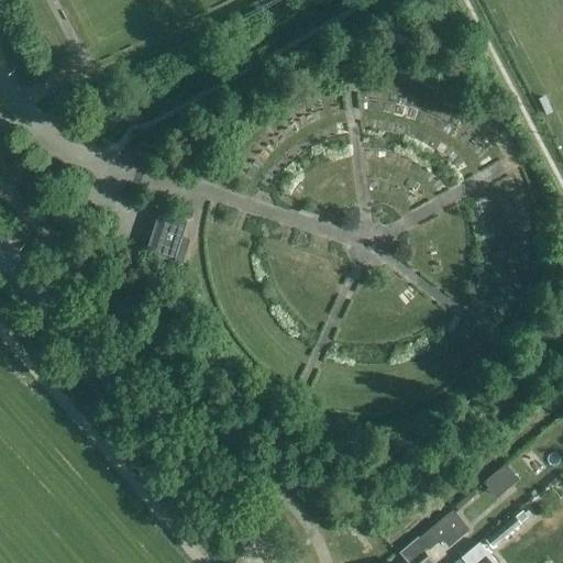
[(145,252),(173,261),(187,218),(159,209),(145,252)]
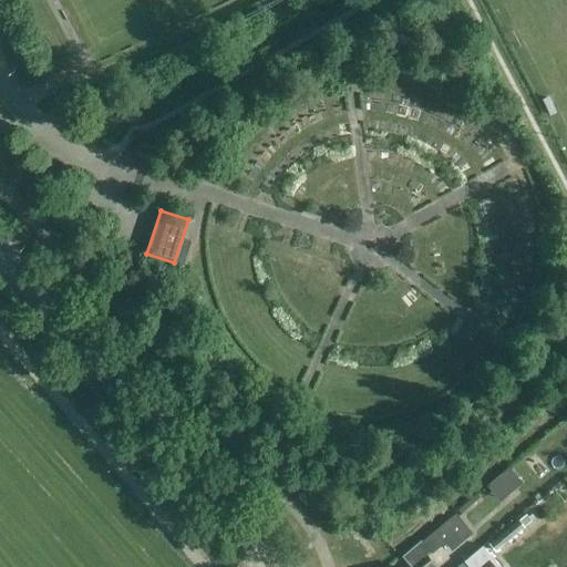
[(509,467),(487,486),(500,502),(523,483),(509,467)]
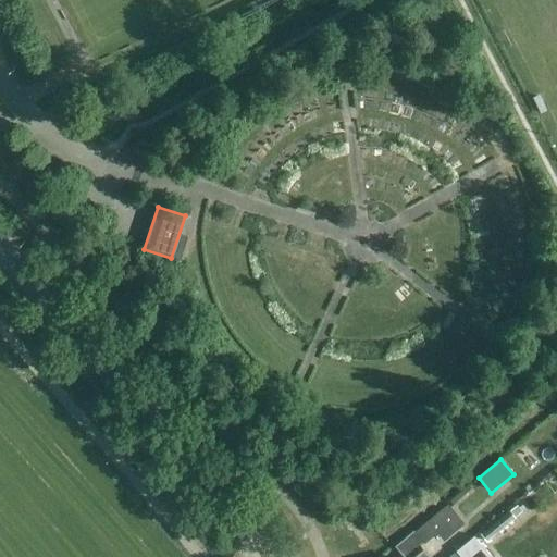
[(465,523),(448,505),(416,532),(415,531),(395,546),(405,556),(422,542),(423,543),(436,533),(444,542),(465,523)]
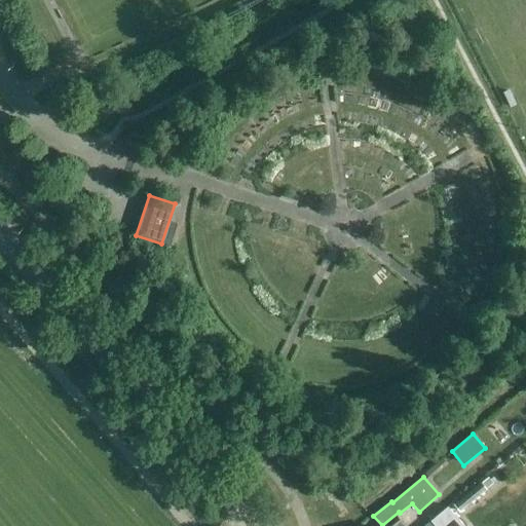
[(481,482),(453,504),(459,512),(460,511),(462,513),(464,511),(463,509),(472,502),(472,503),(475,501),(474,500),(481,494),(482,495),(484,493),(484,492),(486,490),(481,482)]
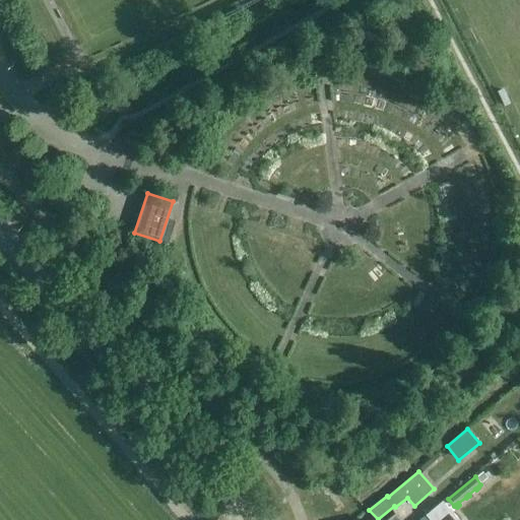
[(459,519),(443,500),(417,519),(459,519)]
